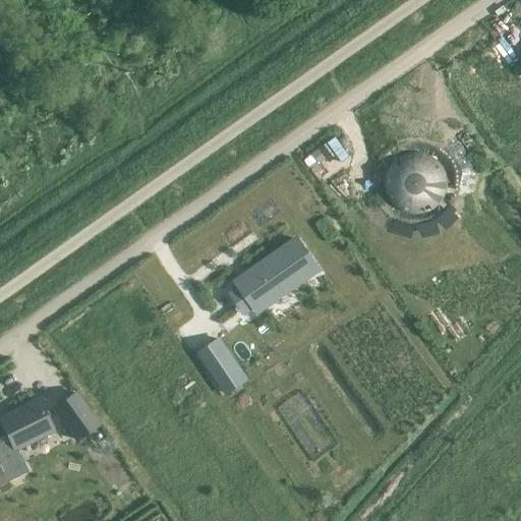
[(303,165),(316,184),(344,167),(331,147),(303,165)]
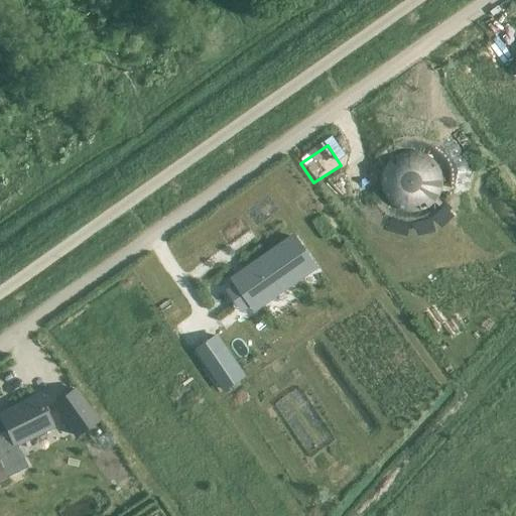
[(382,180),(382,182),(382,183),(382,185),(382,186),(382,188),(383,189),(383,190),(384,192),(384,194),(385,196),(385,197),(386,198),(387,200),(388,201),(389,202),(390,203),(391,204),(392,205),(393,206),(394,207),(395,208),(397,209),(398,210),(399,210),(401,211),(402,211),(404,212),(405,212),(407,213),(408,213),(410,213),(411,213),(413,213),(414,213),(416,213),(417,213),(419,212),(420,212),(422,212),(423,211),(424,211),(426,210),(427,209),(428,208),(430,208),(431,207),(432,206),(433,205),(434,204),(435,203),(436,201),(437,200),(438,199),(439,198),(439,196),(440,195),(441,194),(441,191),(442,190),(442,188),(442,187),(443,185),(443,184),(443,182),(443,181),(443,179),(443,178),(442,176),(442,175),(442,173),(441,172),(441,170),(440,169),(439,168),(439,166),(438,165),(437,164),(436,163),(435,161),(434,160),(433,159),(432,158),(431,157),(430,156),(428,156),(427,155),(426,154),(424,154),(423,153),(422,152),(420,152),(419,152),(417,151),(416,151),(414,151),(413,151),(411,151),(410,151),(408,151),(407,152),(405,152),(404,152),(402,153),(401,153),(399,154),(398,155),(397,155),(395,156),(394,157),(393,158),(392,159),(391,160),(390,161),(389,162),(388,163),(387,164),(386,166),(385,167),(385,168),(384,170),(384,171),(383,173),(383,174),(382,176),(382,177),(382,179),(382,180)]
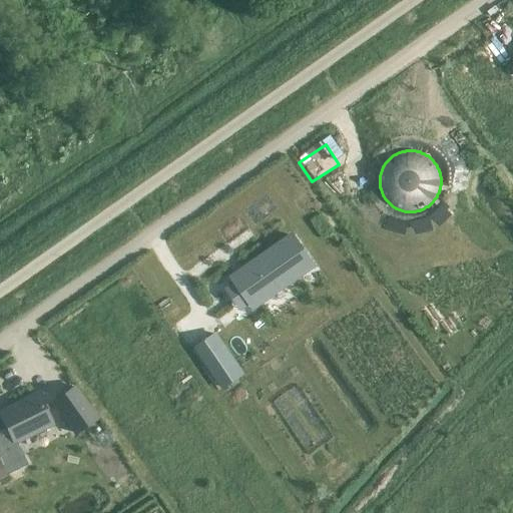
[(233,278),(253,307),(313,266),(293,236),(233,278)]
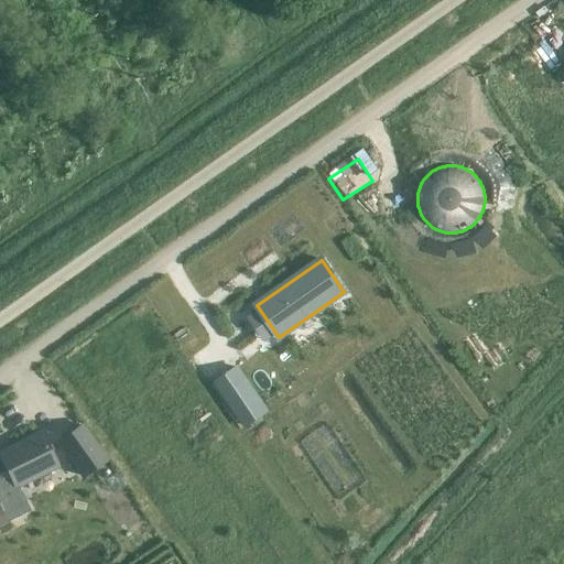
[(238,366),(216,381),(247,425),(269,411),(238,366)]
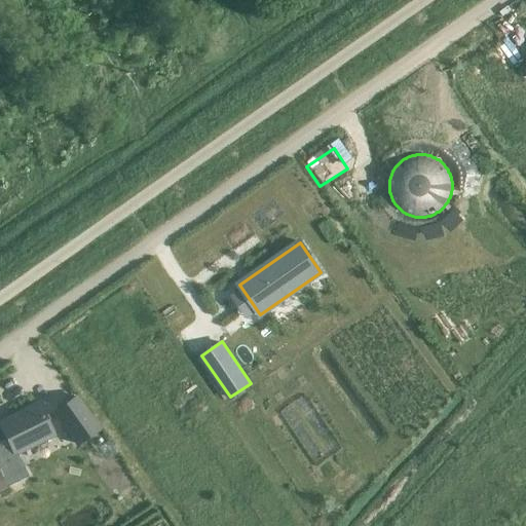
[(76,397),(54,412),(79,447),(101,431),(76,397)]
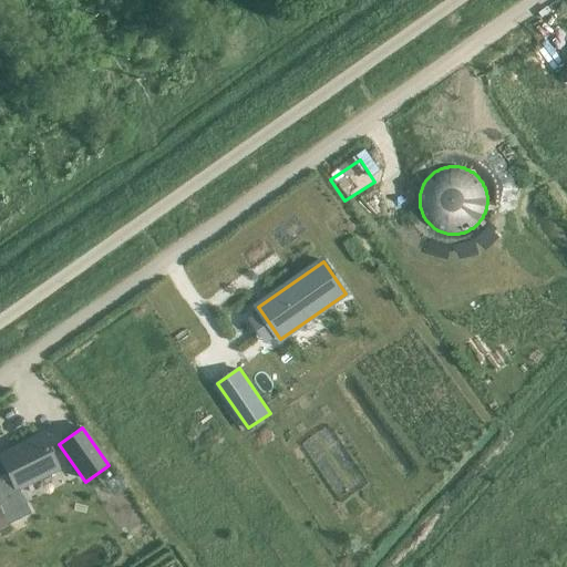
[(0,525),(28,513),(12,483),(53,462),(40,435),(0,455),(0,461),(2,465),(0,465),(0,525)]
